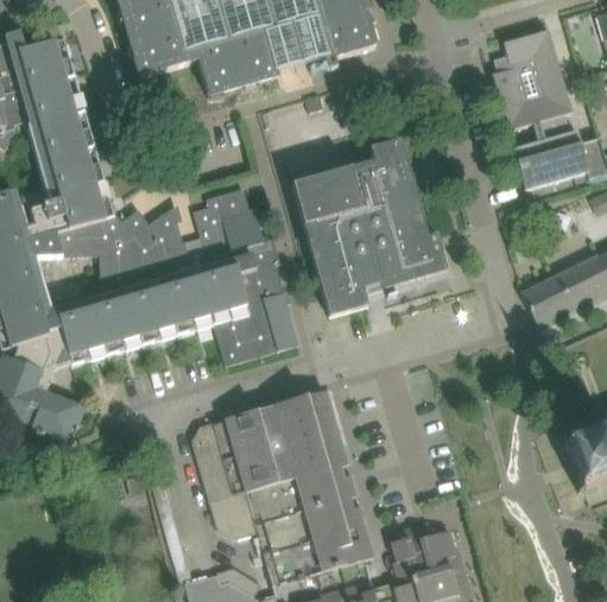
[(290,0),(309,62),(310,64),(328,59),(330,68),(337,65),(335,57),(375,46),(361,0),(120,0),(143,76),(198,61),(208,94),(278,74),(265,26),(185,49),(171,0),(290,0)]
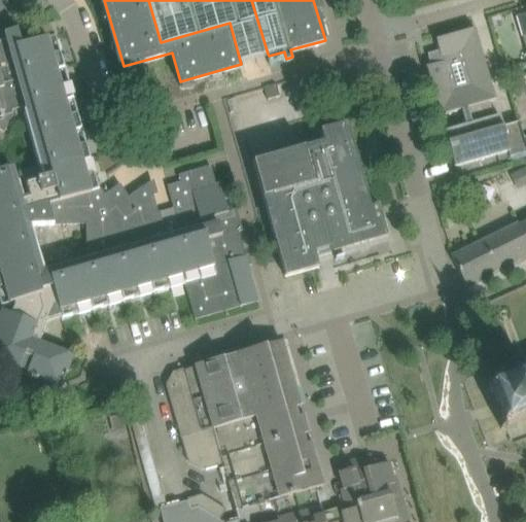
[(525,148),(525,142),(524,135),(519,117),(503,123),(500,111),(493,113),(489,98),(496,96),(475,25),(435,36),(439,48),(432,50),(430,55),(432,62),(425,63),(440,112),(467,104),(471,119),(444,128),(455,164),(509,148),(511,153),(525,148)]
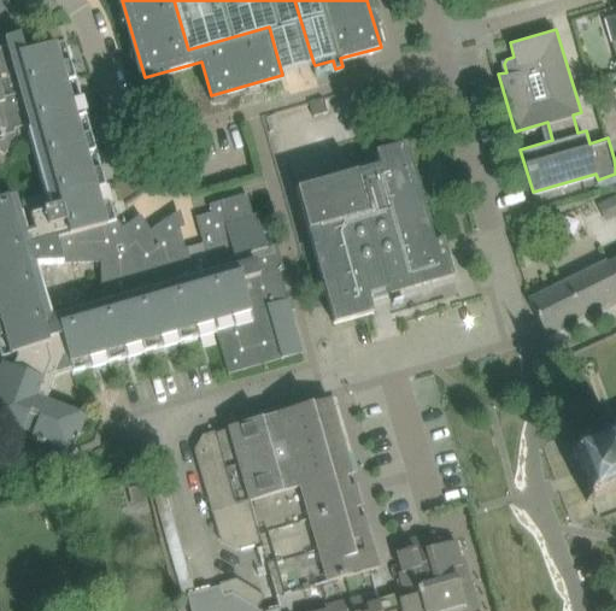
[(16,189),(0,193),(0,342),(3,351),(17,347),(18,350),(13,359),(4,356),(0,364),(0,415),(23,424),(24,423),(34,426),(33,428),(66,441),(74,426),(78,427),(86,409),(47,394),(56,371),(216,325),(227,364),(303,345),(280,265),(285,264),(277,240),(268,242),(259,211),(253,212),(247,191),(210,201),(210,203),(211,201),(213,209),(197,213),(204,240),(186,245),(176,210),(147,229),(138,215),(121,225),(118,222),(65,37),(24,50),(19,31),(5,36),(9,50),(0,52),(0,145),(6,147),(16,128),(13,121),(29,116),(30,122),(28,123),(46,184),(22,192),(28,210),(30,209),(35,223),(29,224),(24,204),(21,205),(16,189)]
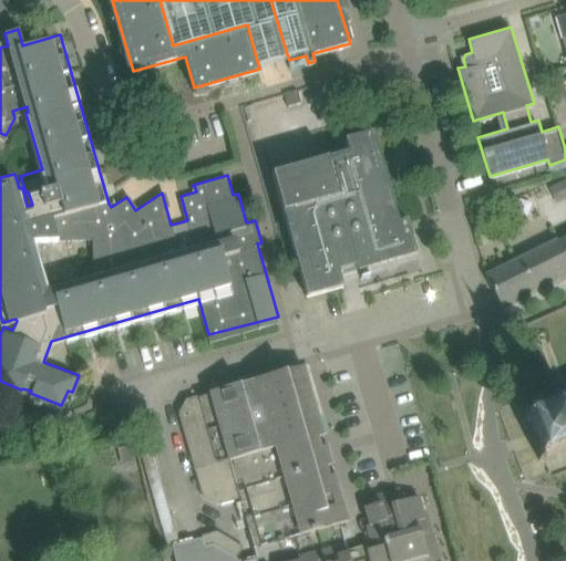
[(541,71),(544,82),(562,76),(559,66),(541,71)]
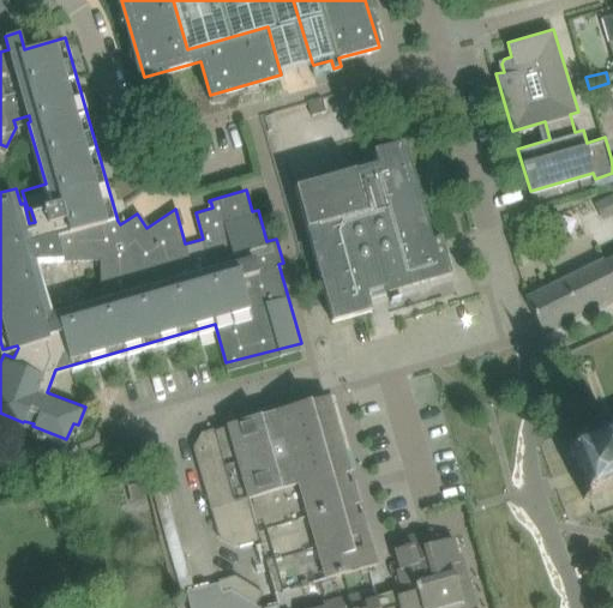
[(310,97),(310,100),(313,112),(328,108),(323,94),(310,97)]
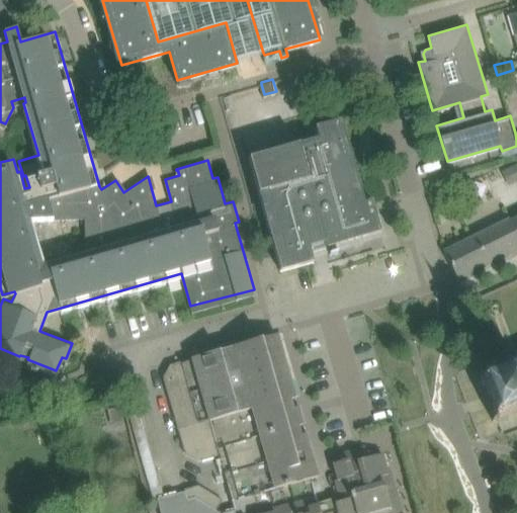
[(249,157),(263,205),(281,269),(315,260),(312,250),(368,234),(373,233),(381,230),(379,225),(372,198),(365,200),(342,118),(316,125),(319,137),(249,157)]
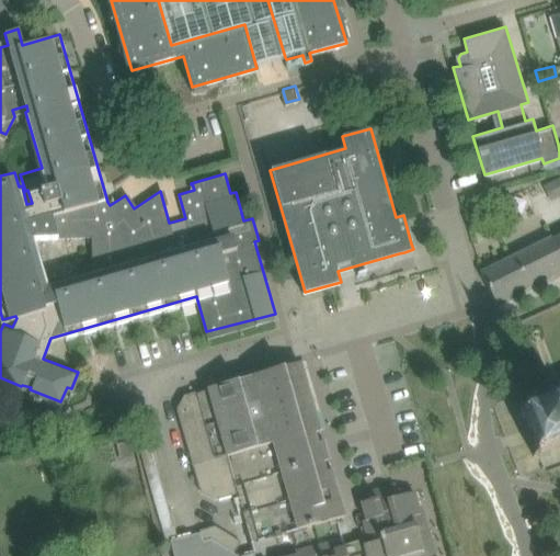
[(549,195),(559,189),(559,173),(543,183),(549,195)]
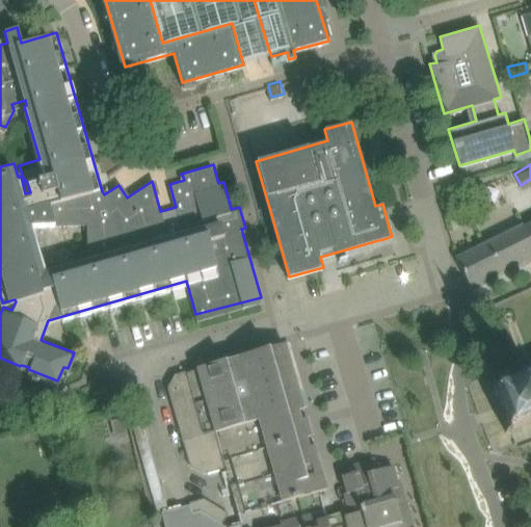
[(456,256),(461,267),(489,253),(492,257),(508,248),(514,262),(530,254),(530,240),(524,226),(522,222),(456,256)]
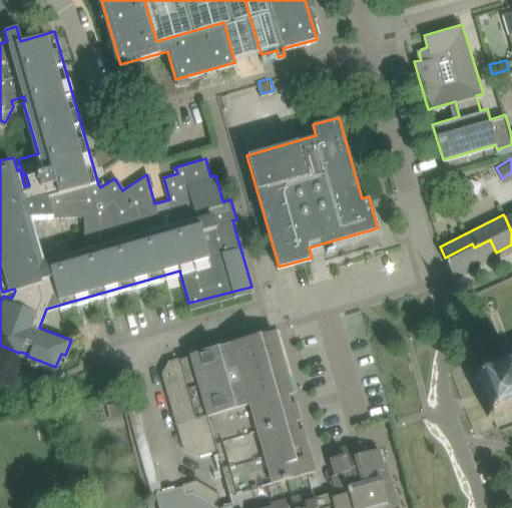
[(472,243),(445,258),(453,275),(496,252),(490,239),(474,247),(472,243)]
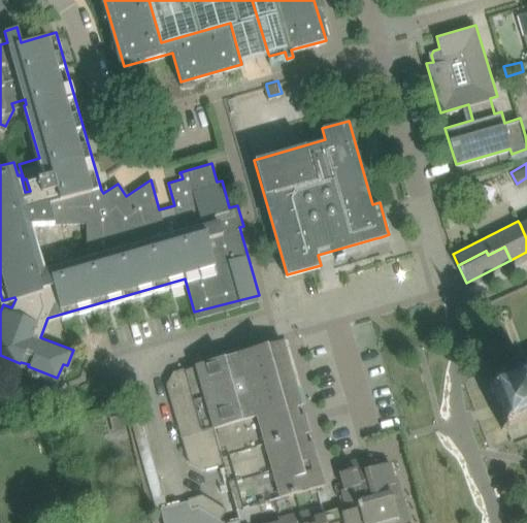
[(229,482),(238,516),(240,522),(287,522),(324,513),(316,484),(324,481),(283,337),(255,345),(253,338),(229,346),(230,352),(175,367),(176,370),(170,381),(167,382),(188,458),(201,465),(223,459),(227,472),(218,476),(220,485),(229,482)]
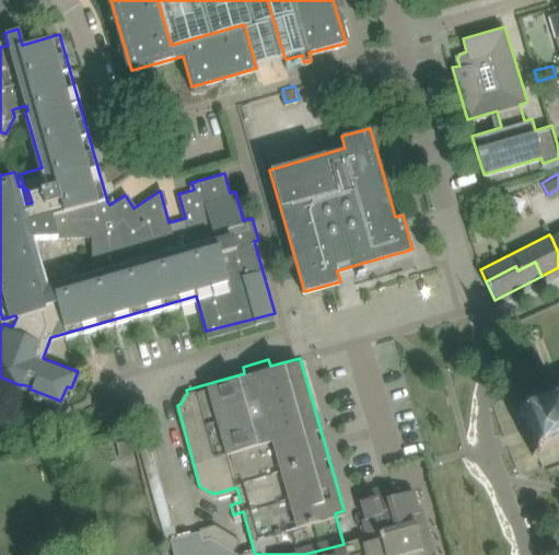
[(528,409),(520,405),(517,411),(524,415),(535,444),(533,450),(539,453),(543,446),(558,440),(558,383),(555,384),(554,381),(549,383),(550,386),(540,390),(545,403),(528,409)]
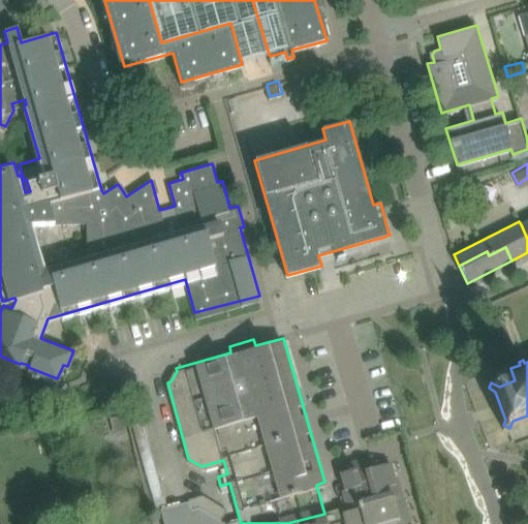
[(344,523),(401,523),(409,522),(401,490),(398,491),(390,461),(375,464),(372,453),(338,462),(344,487),(341,488),(347,509),(341,511),(344,523)]
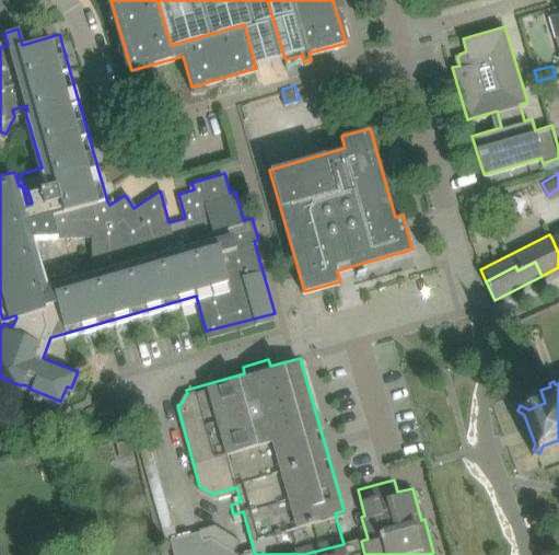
[(255,554),(253,547),(240,551),(240,552),(232,547),(240,535),(214,520),(198,524),(199,527),(169,534),(174,554),(255,554)]
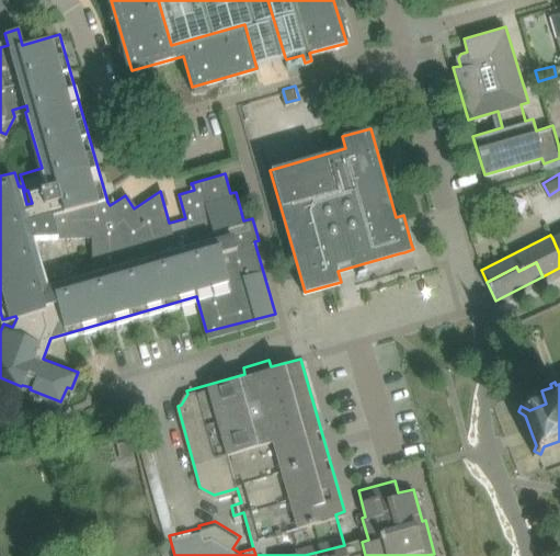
[(346,555),(344,545),(305,555),(346,555)]
